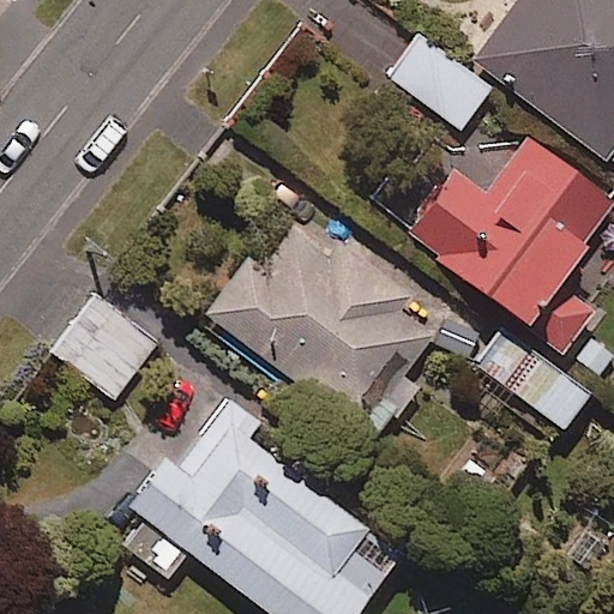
[(613,49),(613,0),(471,0),(583,89),(613,49)]
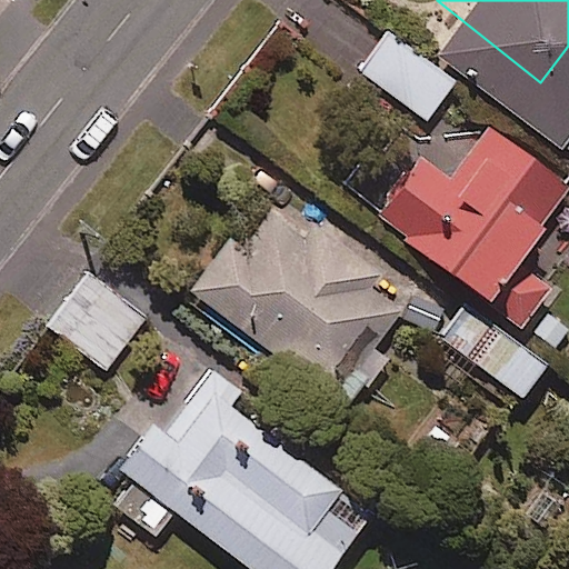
[(453,81),(389,35),(361,73),(426,120),(453,81)]
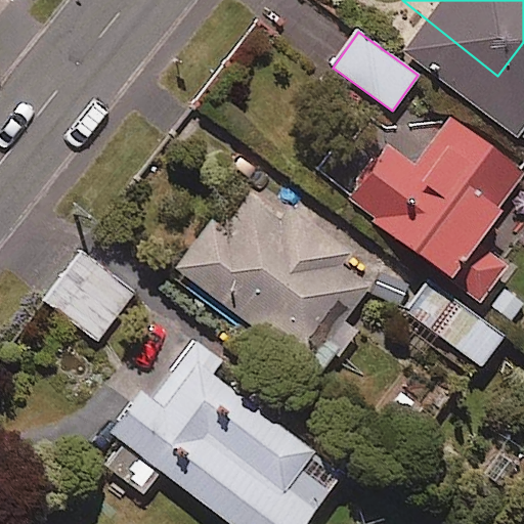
[(523,182),(523,179),(450,120),(412,166),(389,146),(346,200),(506,329),(523,306),(523,304),(496,282),(507,269),(475,244),(523,182)]
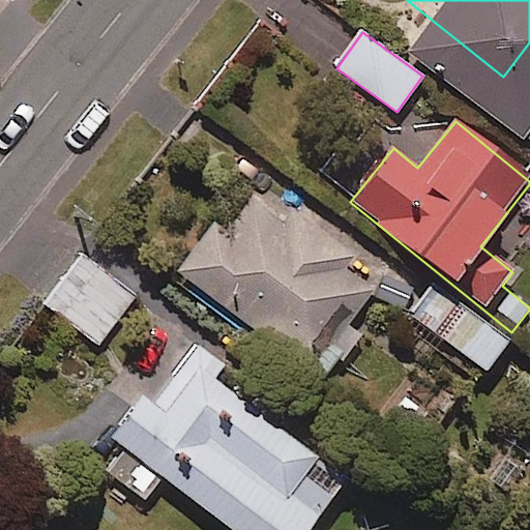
[(284,223),(248,196),(223,230),(213,223),(177,270),(265,339),(274,326),(333,372),(361,334),(347,324),(372,291),(343,269),(353,256),(293,210),(284,223)]
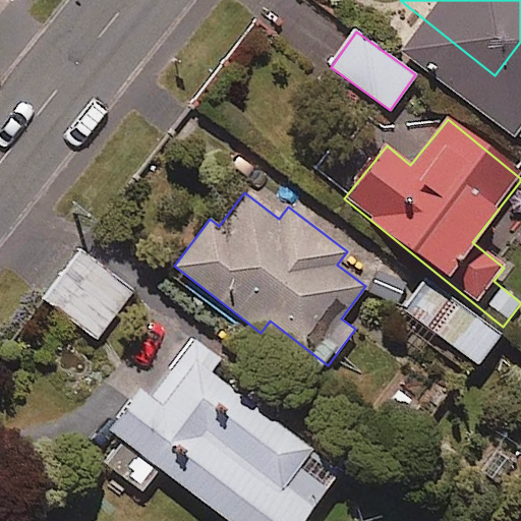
[(132,291),(80,251),(44,299),(96,340),(132,291)]
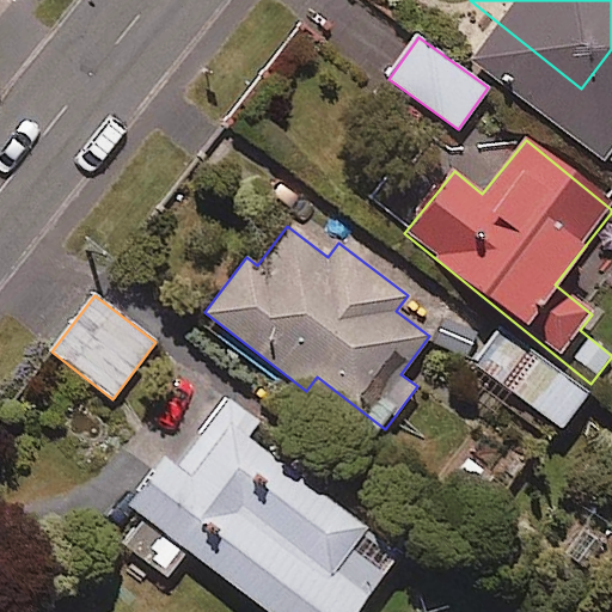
[(587,395),(502,331),(476,367),(561,430),(587,395)]
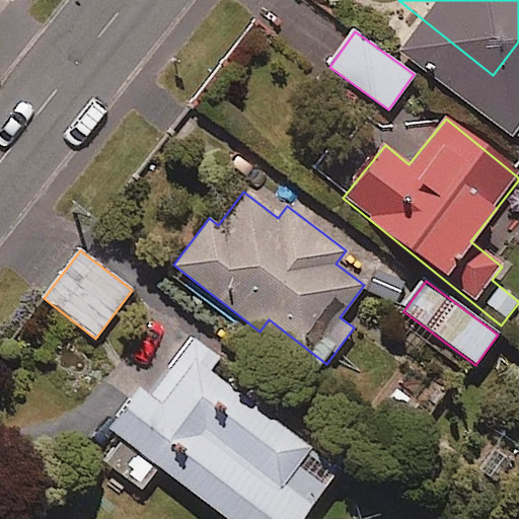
[(219,359),(192,339),(159,381),(121,353),(64,428),(139,485),(154,464),(227,518),(302,518),(339,471),(209,373),(219,359)]
